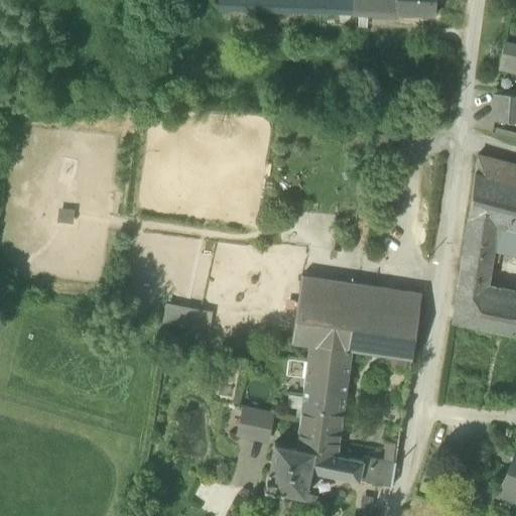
[(218,0),(218,9),(318,14),(318,0),(218,0)]
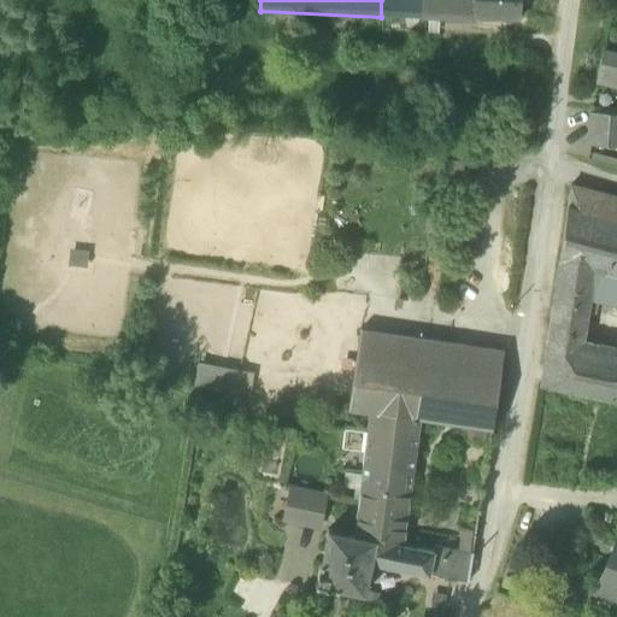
[(475,21),(475,18),(474,0),(381,0),(381,17),(475,21)]
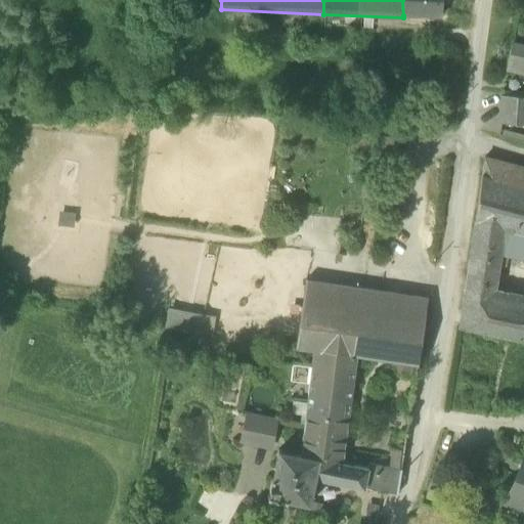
[(402,0),(403,15),(441,17),(441,12),(441,2),(441,0),(402,0)]
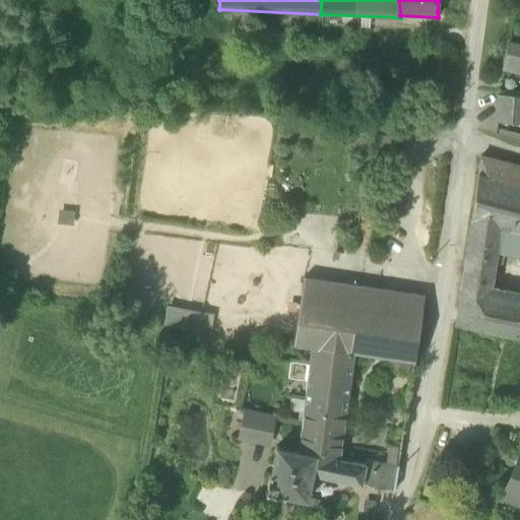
[(502,71),(519,74),(519,47),(507,44),(502,71)]
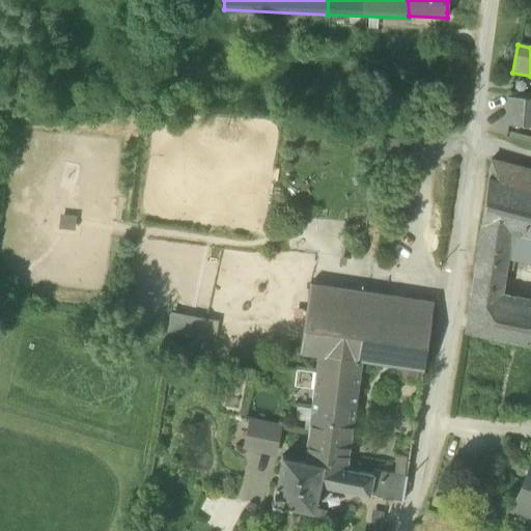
[(507,127),(530,128),(530,99),(508,98),(507,127)]
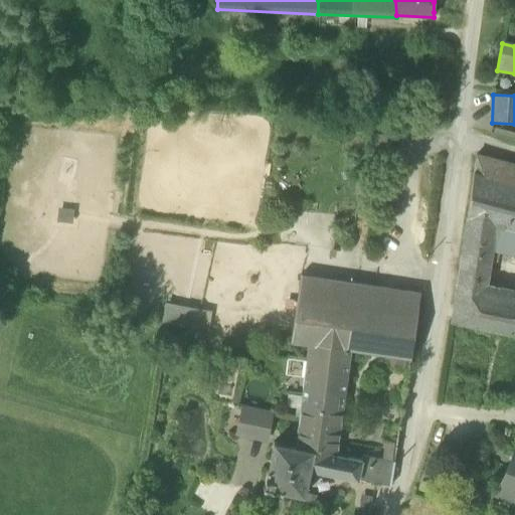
[(514,166),(476,155),(473,173),(514,184),(514,166)]
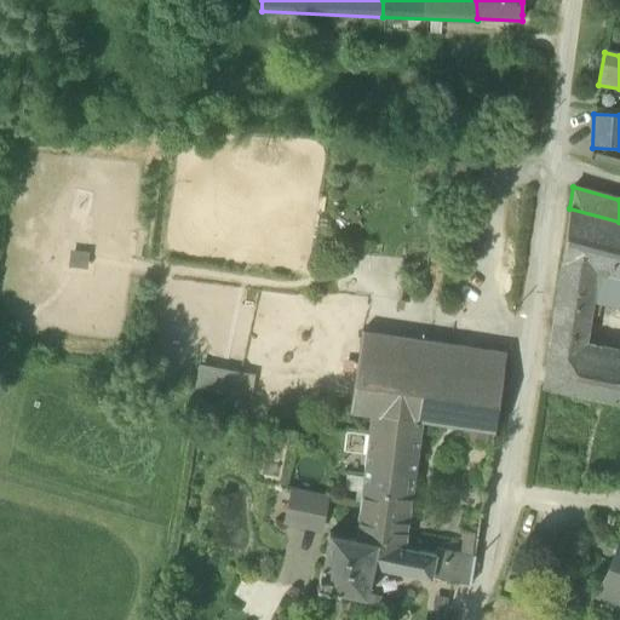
[(619,308),(619,222),(569,208),(554,310),(590,316),(591,316),(597,317),(601,303),(619,308)]
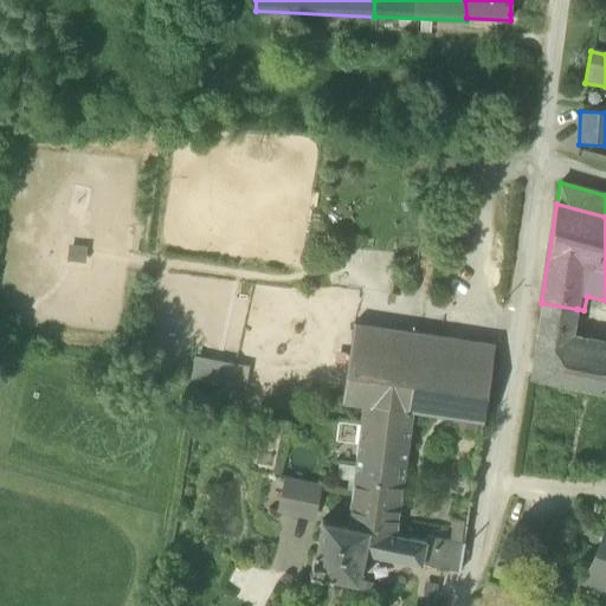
[(530,380),(605,397),(605,350),(572,343),(574,327),(539,321),(530,380)]
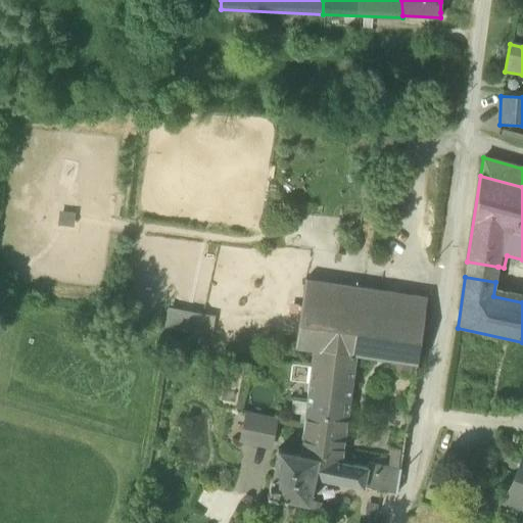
[(302,301),(424,320),(427,298),(305,280),(302,301)]
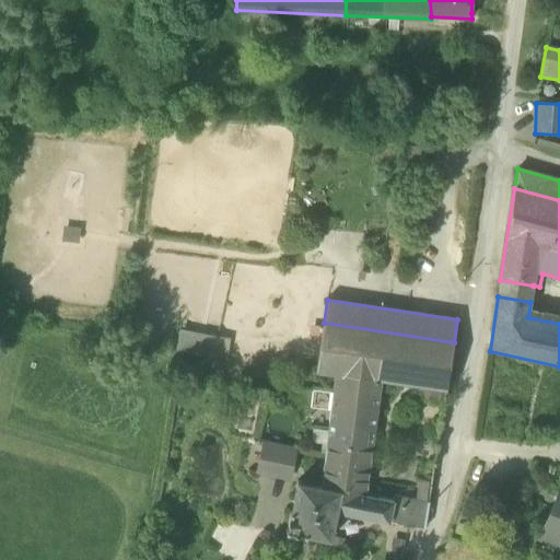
[(381,381),(446,391),(454,342),(324,323),(315,372),(335,374),(381,381)]
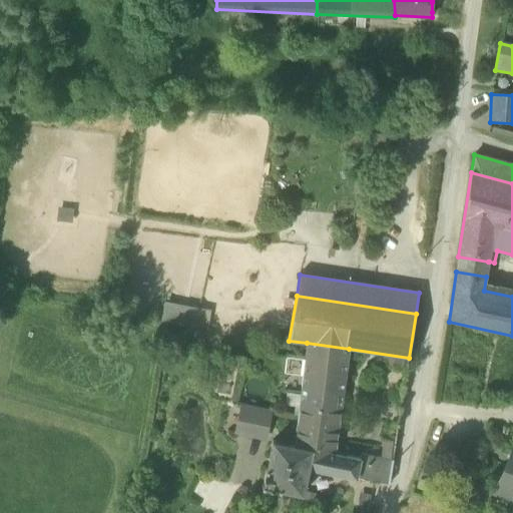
[(160,326),(198,334),(203,307),(166,299),(160,326)]
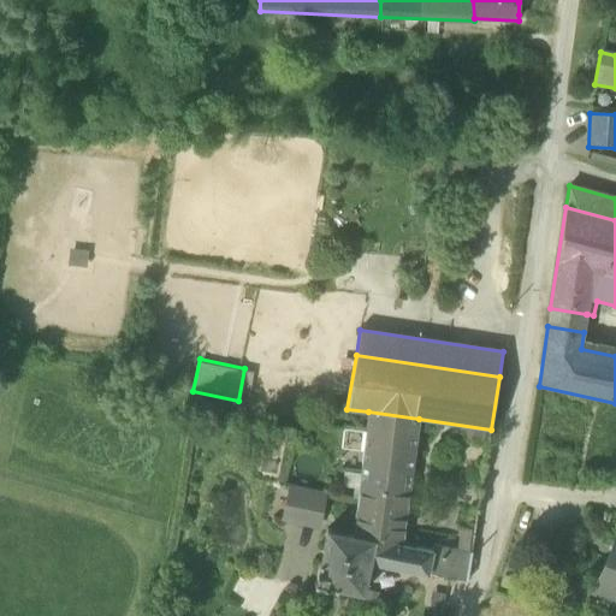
[(375,521),(373,539),(374,539),(397,544),(403,537),(419,419),(368,412),(357,499),(355,519),(375,521)]
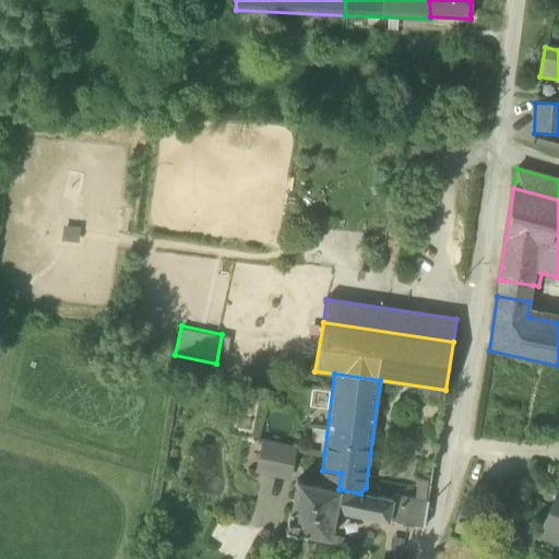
[(257,472),(287,478),(294,450),(263,442),(257,472)]
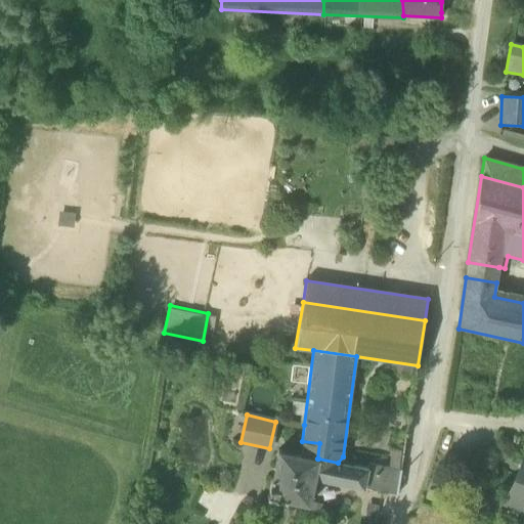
[(314,480),(314,478),(318,459),(317,459),(300,455),(280,450),(278,449),(277,451),(278,451),(272,477),(271,478),(270,480),(271,480),(271,481),(268,493),(268,494),(267,494),(267,496),(269,496),(270,496),(282,499),(284,499),(284,500),(286,500),(287,499),(288,499),(307,504),(307,505),(309,505),(309,503),(313,480),(314,480)]
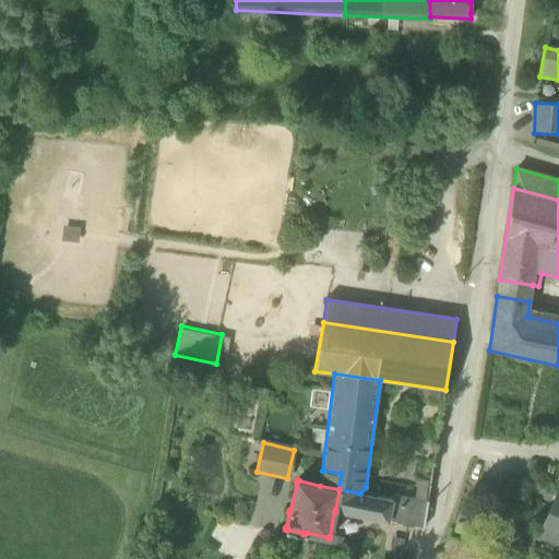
[(360,494),(340,489),(335,510),(366,516),(388,522),(392,500),(379,498),(360,494)]
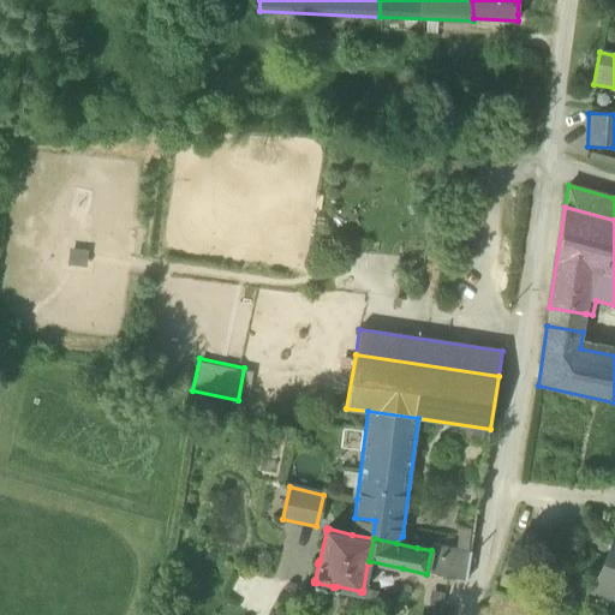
[(614,544),(593,590),(596,591),(596,590),(598,585),(613,591),(610,597),(614,598),(614,544)]
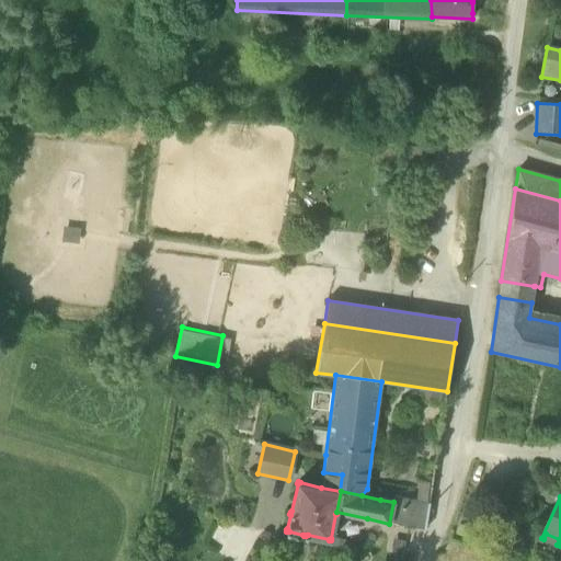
[(389,524),(425,531),(430,504),(395,497),(393,502),(389,524)]
